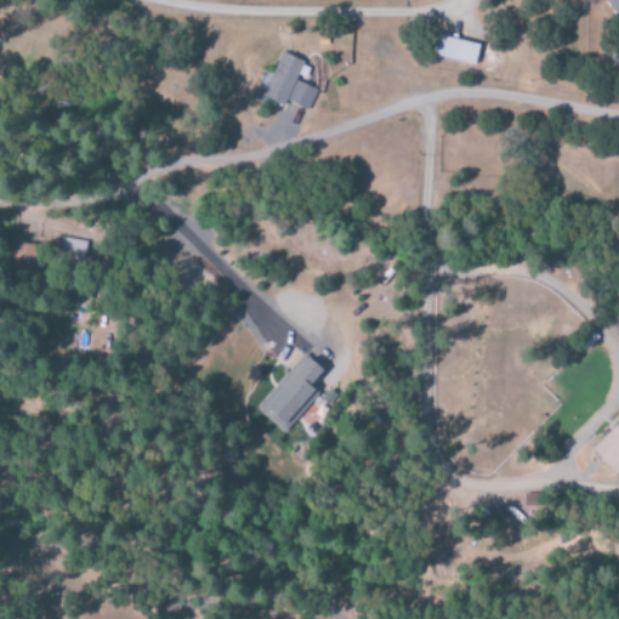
[(437,55),(476,64),(481,44),(442,34),(437,55)]
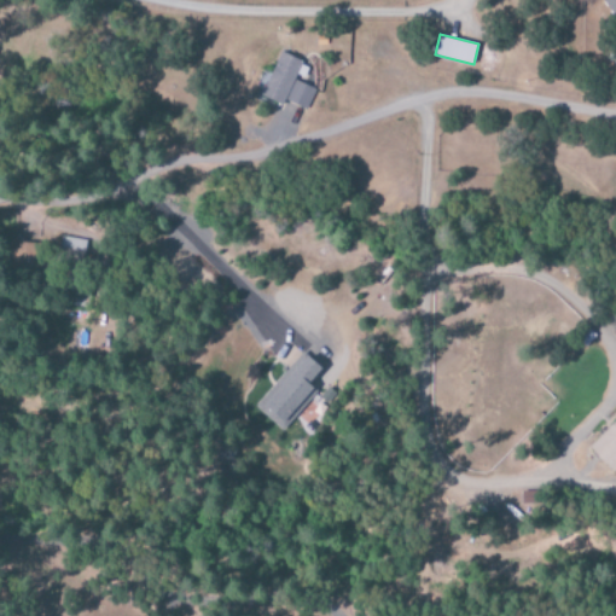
[(318,88),(296,79),(304,60),(282,51),(261,94),(283,105),(286,98),(308,108),(318,88)]
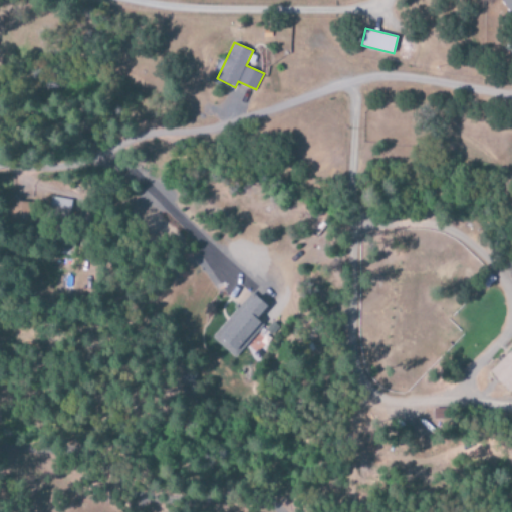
[(51,220),(72,220),(72,198),(52,197),(51,220)]
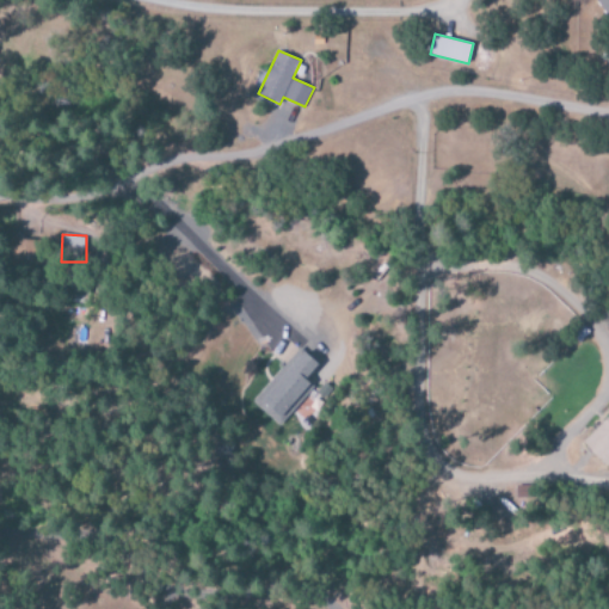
[(38,274),(42,240),(17,238),(13,271),(38,274)]
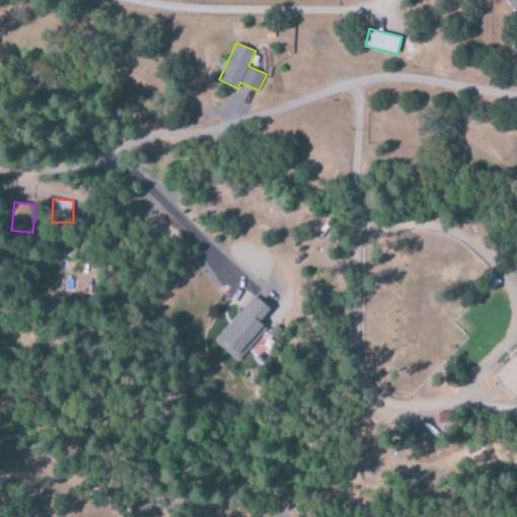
[(215,340),(238,361),(268,327),(260,321),(271,309),(255,295),(215,340)]
